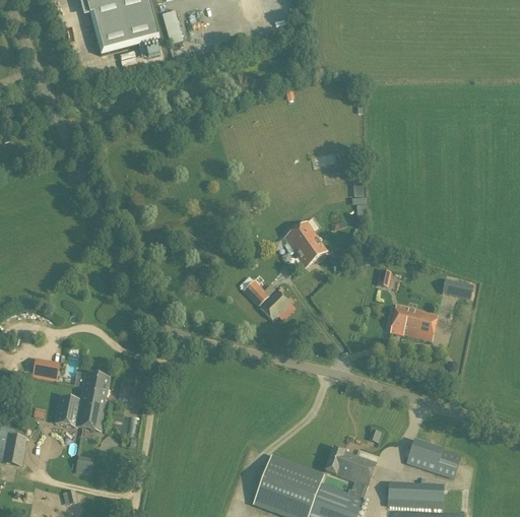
[(86,0),(101,54),(159,39),(149,0),(86,0)]
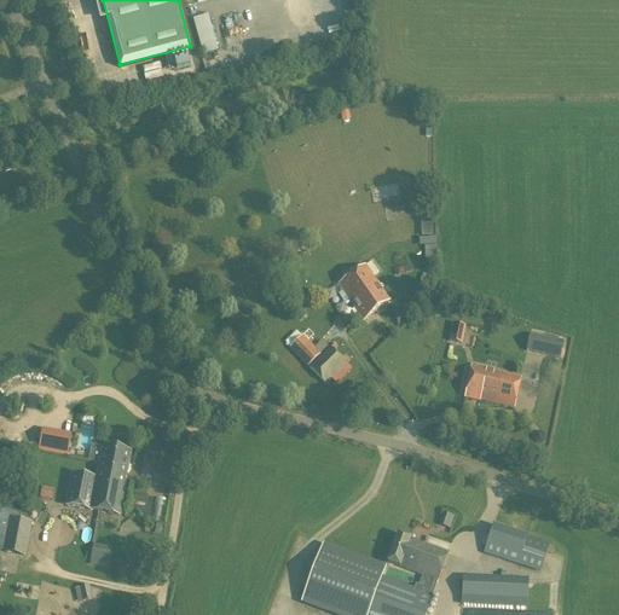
[(201,51),(217,48),(210,11),(195,13),(201,51)]
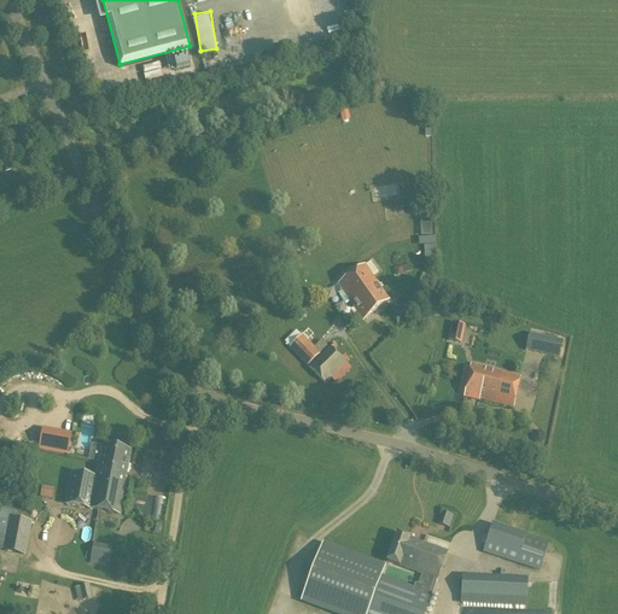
[(175,66),(191,63),(188,56),(173,59),(175,66)]
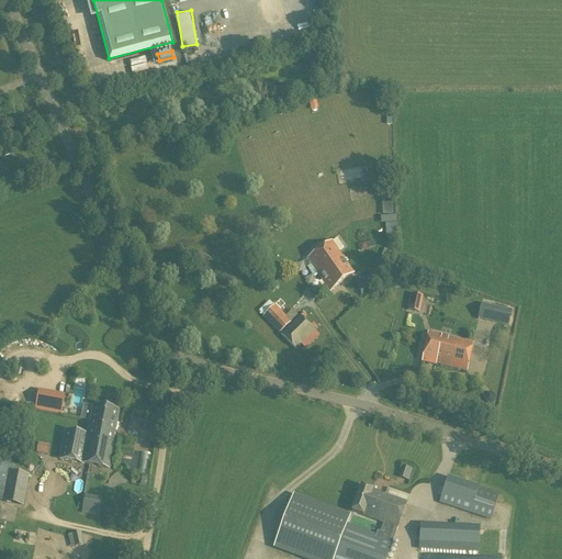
[(144,54),(128,57),(131,69),(146,66),(144,54)]
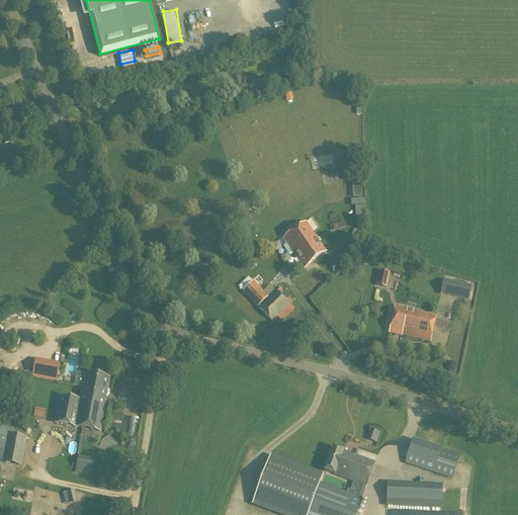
[(361,181),(352,181),(352,195),(361,194),(361,181)]
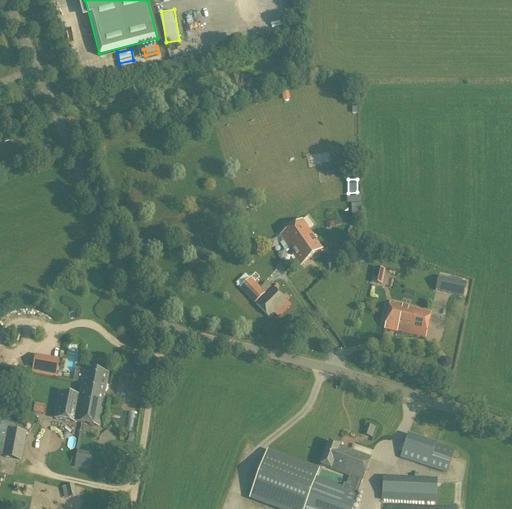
[(352,216),(362,216),(361,200),(351,201),(352,216)]
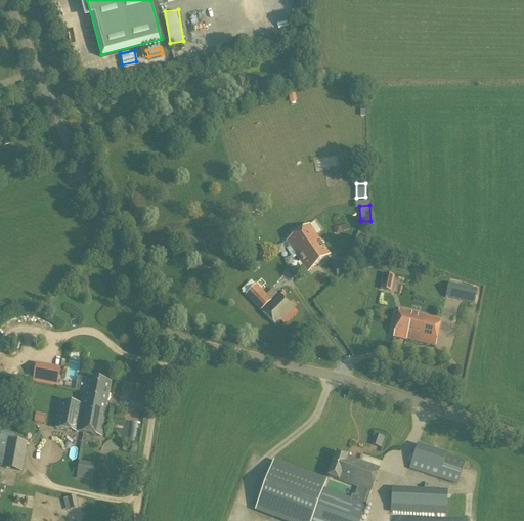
[(309,222),(309,221),(286,239),(282,242),(293,256),(296,254),(307,270),(331,252),(315,230),(319,227),(314,219),(309,222)]
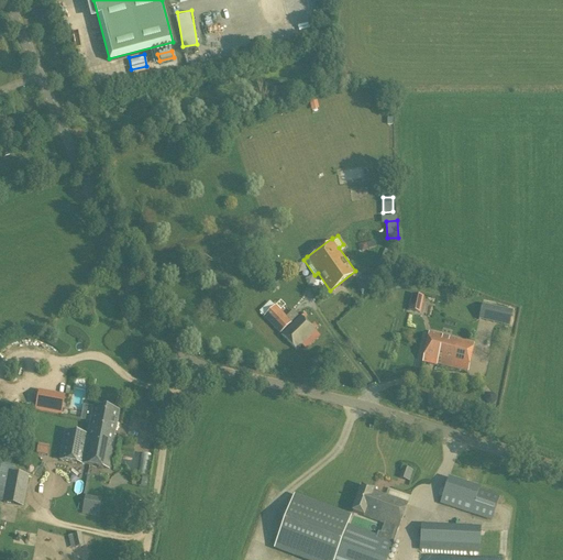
[(250,280),(260,275),(255,264),(245,268),(250,280)]
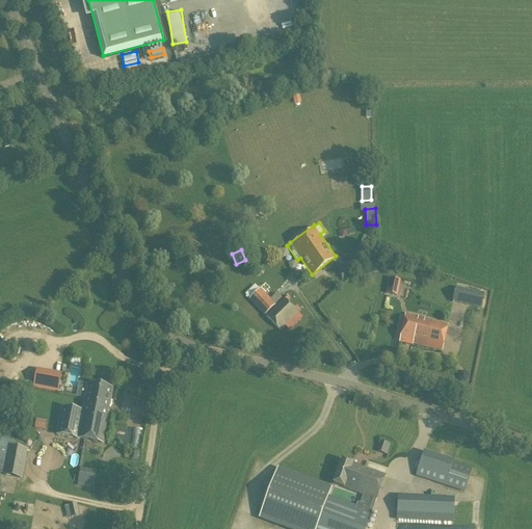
[(256,259),(253,250),(248,253),(255,267),(260,264),(257,259),(256,259)]
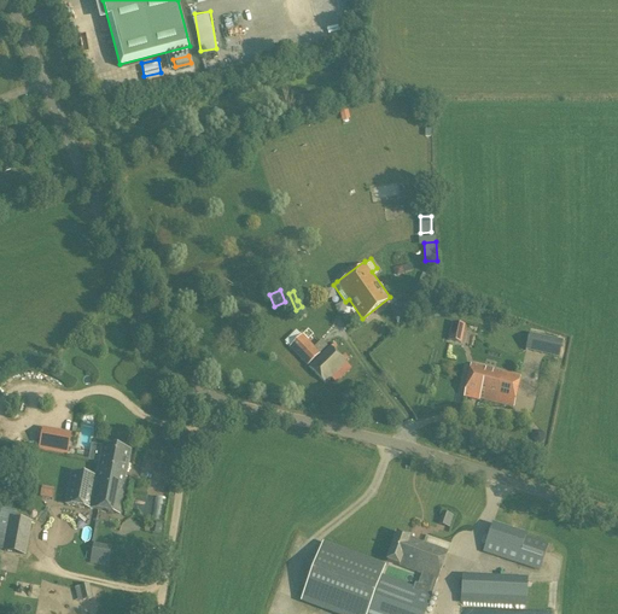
[(404,297),(390,304),(396,315),(409,308),(404,297)]
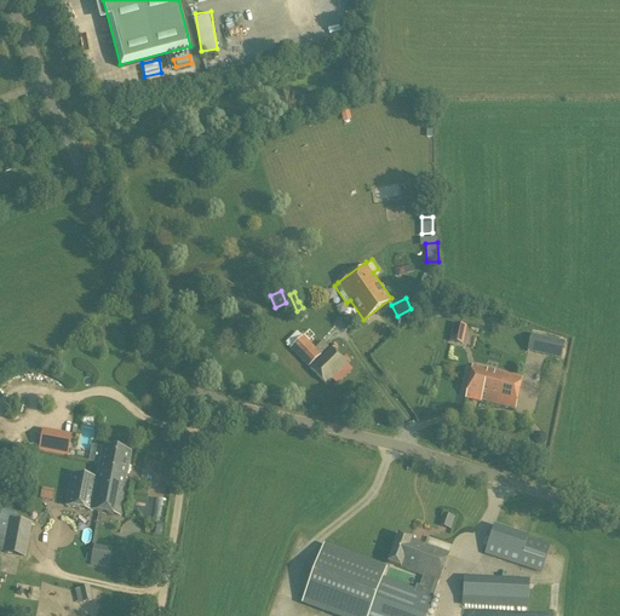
[(303,308),(296,311),(298,317),(308,312),(305,306),(303,308)]
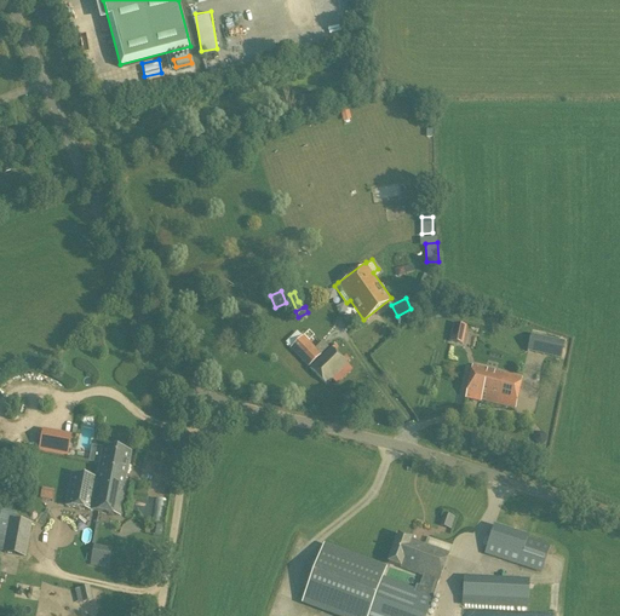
[(466,323),(452,321),(451,329),(464,333),(466,323)]
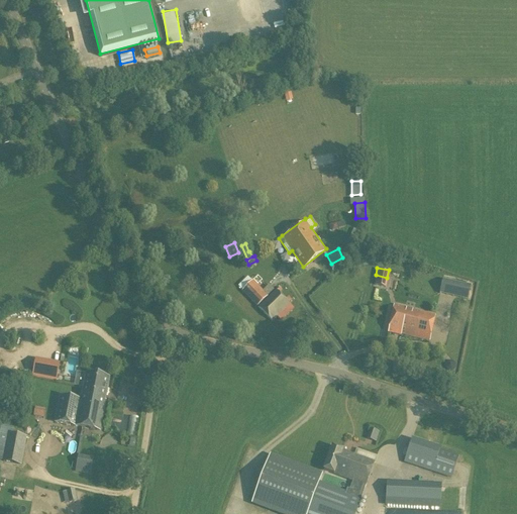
[(237,283),(241,287),(251,277),(247,273),(237,283)]
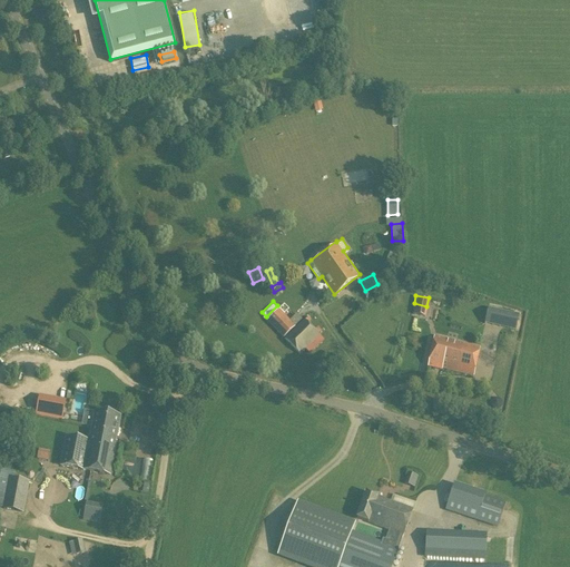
[(516,328),(519,312),(488,305),(484,320),(516,328)]
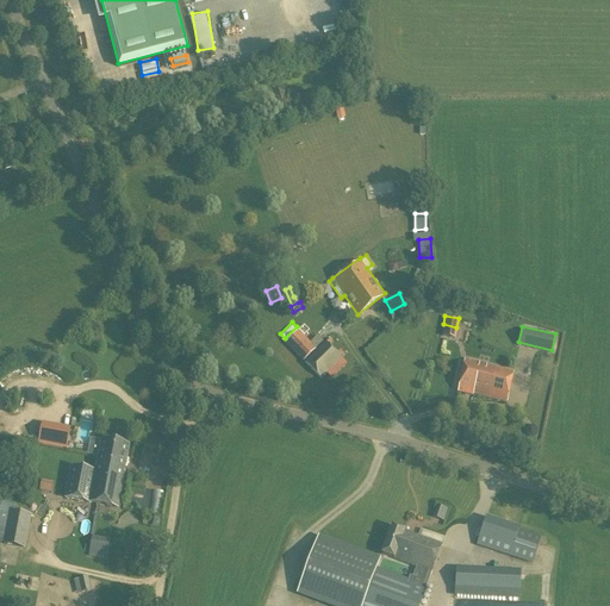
[(304,357),(316,347),(298,328),(286,339),(304,357)]
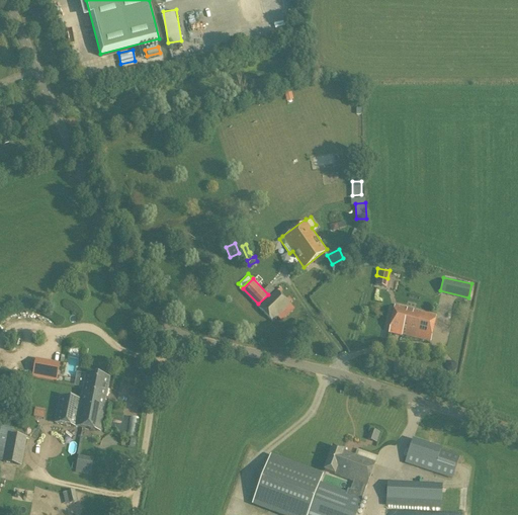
[(272,319),(290,302),(276,287),(258,305),(272,319)]
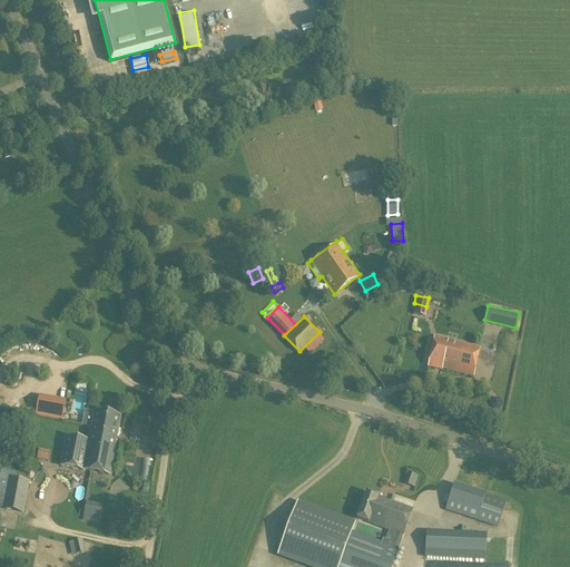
[(443,368),(443,365),(450,336),(435,333),(429,364),(443,368)]
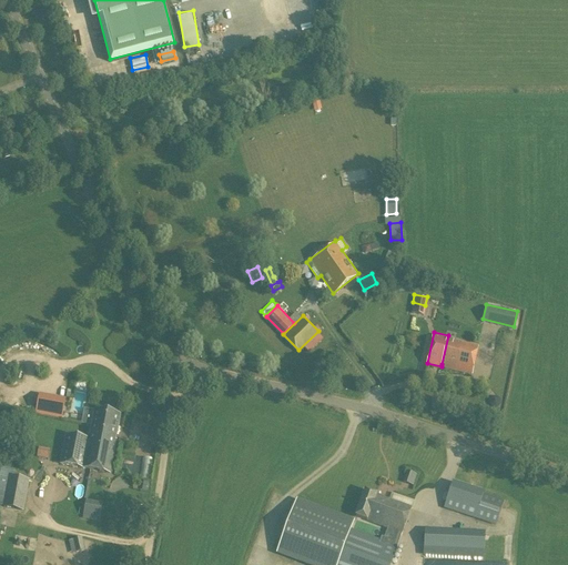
[(448,335),(442,364),(473,372),(479,343),(448,335)]
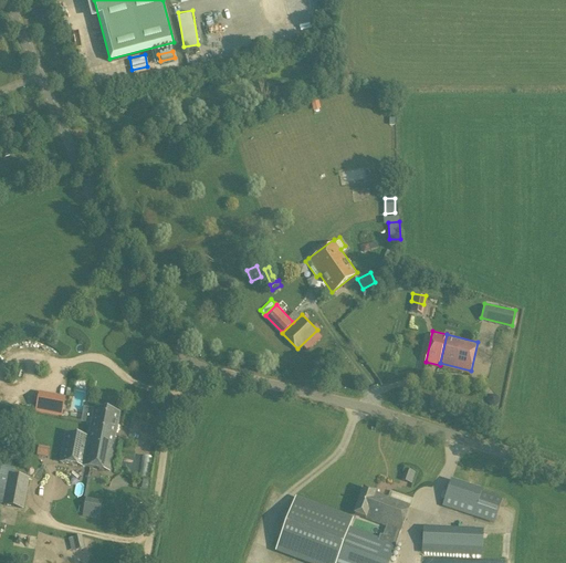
[(42,392),(38,408),(64,415),(67,397),(42,392)]
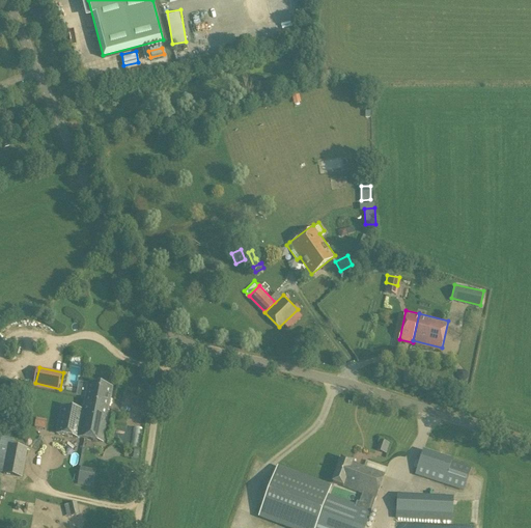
[(83,404),(83,408),(109,414),(110,409),(109,409),(113,385),(89,381),(85,404),(83,404)]
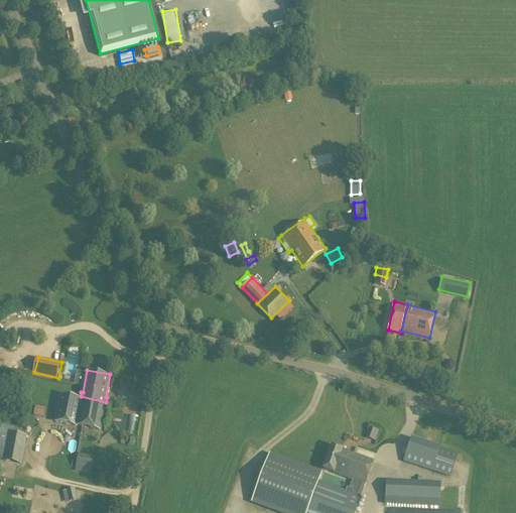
[(343,386),(352,389),(354,384),(345,381),(343,386)]
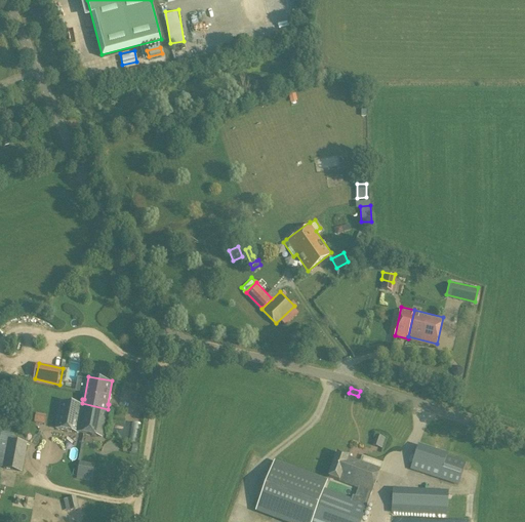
[(103,435),(108,409),(82,403),(62,400),(56,427),(76,430),(103,435)]
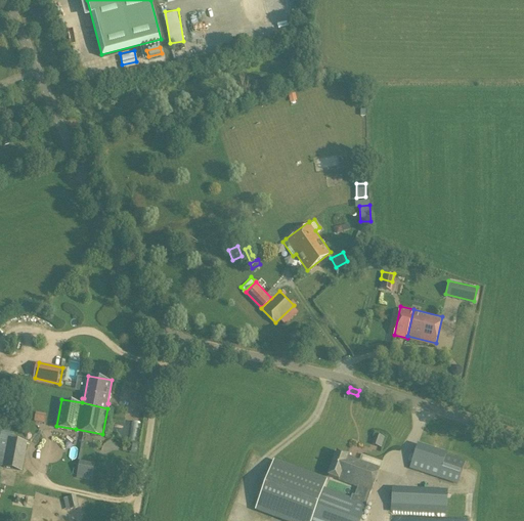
[(45,420),(46,411),(35,410),(34,419),(45,420)]
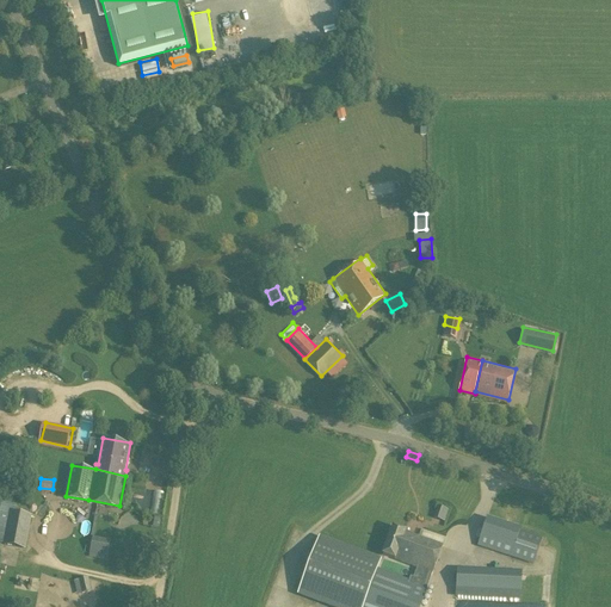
[(445,518),(450,506),(438,502),(433,514),(445,518)]
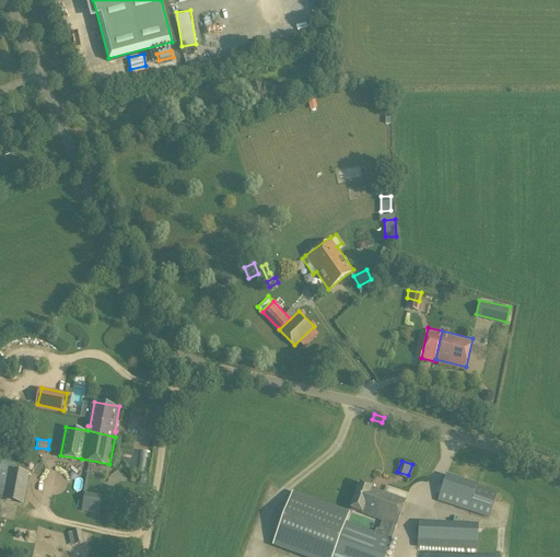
[(23,502),(28,471),(9,466),(2,498),(23,502)]
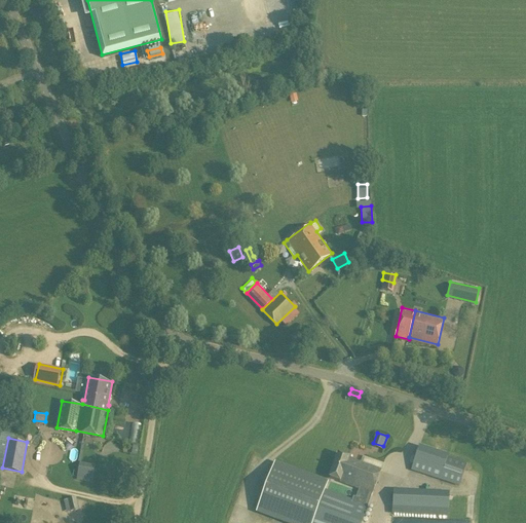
[(458,482),(465,461),(419,446),(412,467),(458,482)]
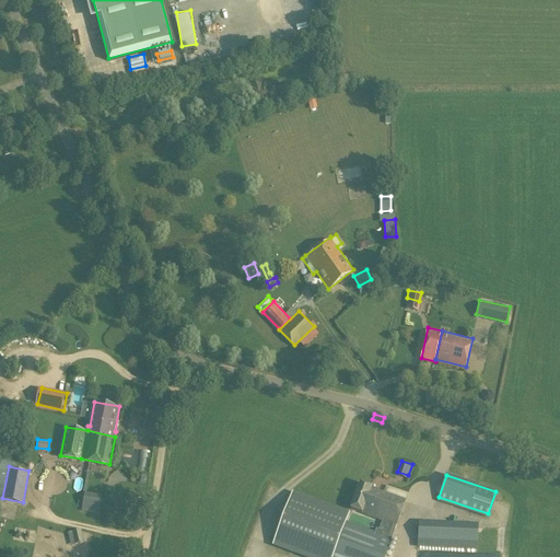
[(308,556),(385,556),(407,498),(361,480),(351,507),(384,519),(381,528),(377,526),(376,531),(347,520),(349,510),(292,489),(272,543),(308,556)]
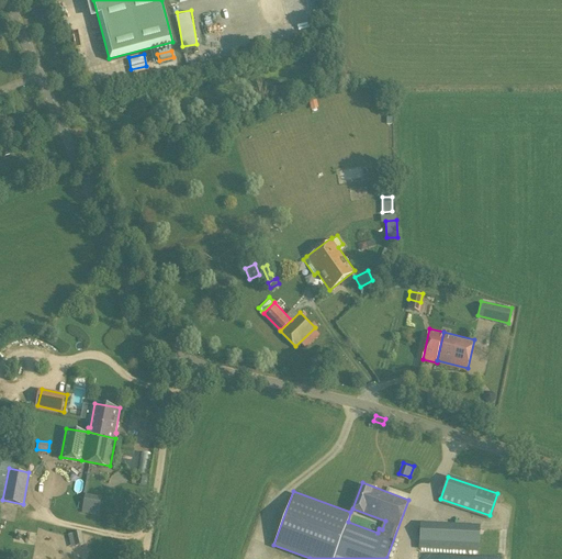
[(91,511),(97,512),(100,494),(94,493),(91,511)]
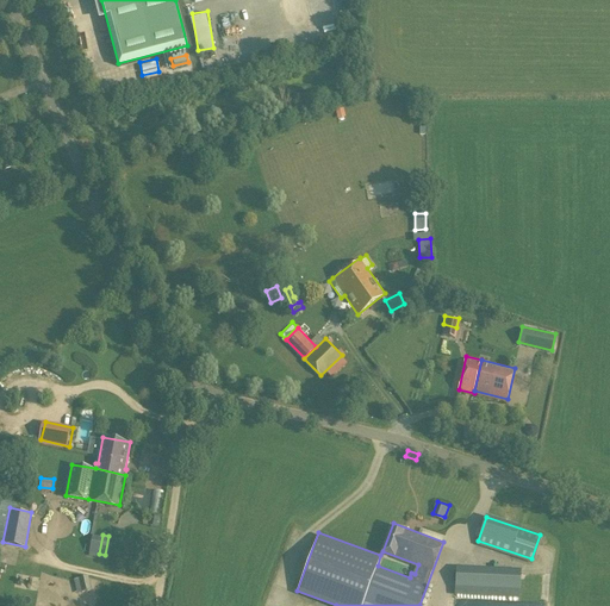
[(470,585),(470,567),(456,566),(455,585),(470,585)]
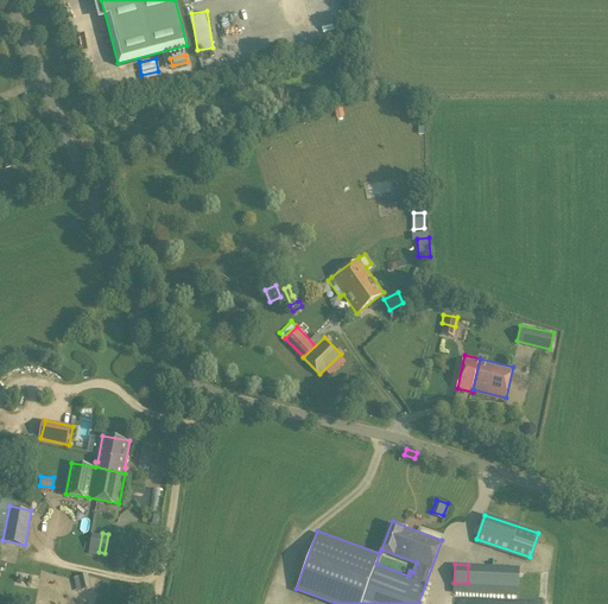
[(88,572),(77,574),(81,587),(92,585),(88,572)]
